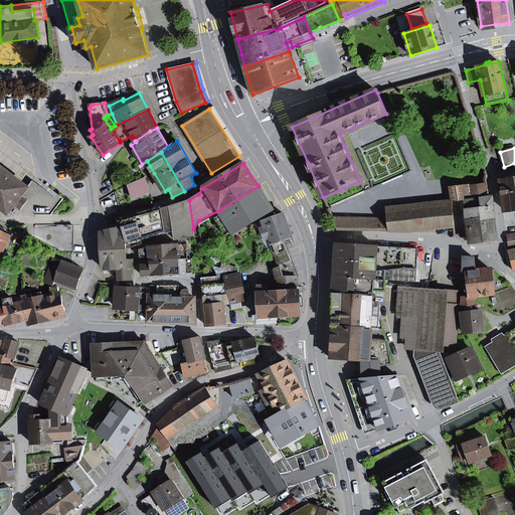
[(0,207),(7,213),(27,187),(0,166),(0,207)]
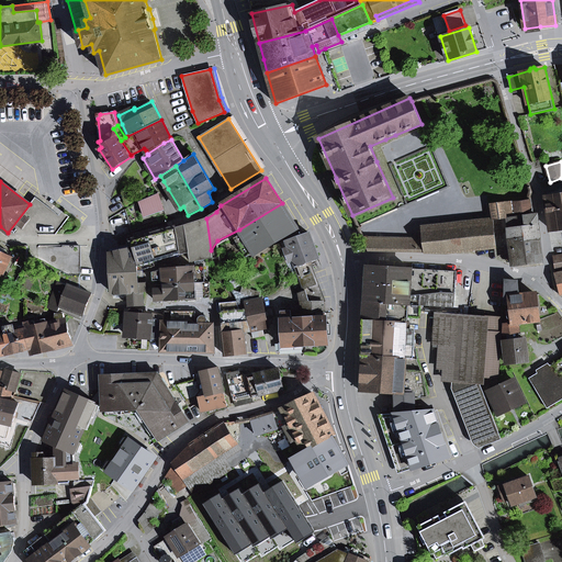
[(561,184),(549,188),(549,197),(546,198),(550,229),(561,227),(561,184)]
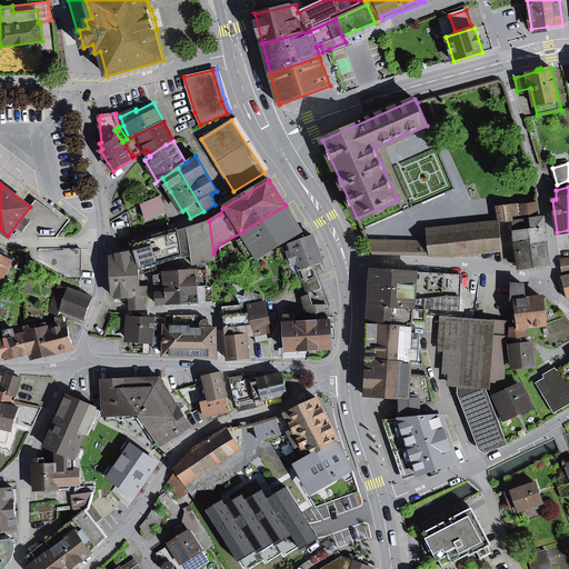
[(141,205),(147,220),(166,212),(160,197),(141,205)]
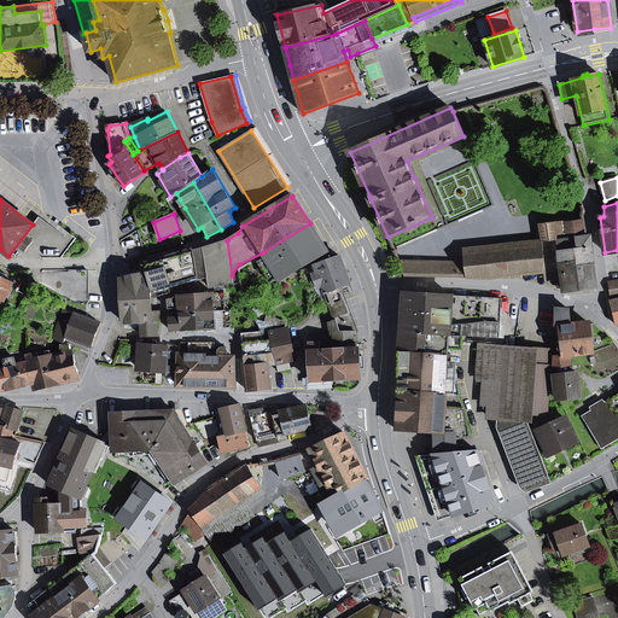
[(33,225),(41,231),(47,223),(40,217),(33,225)]
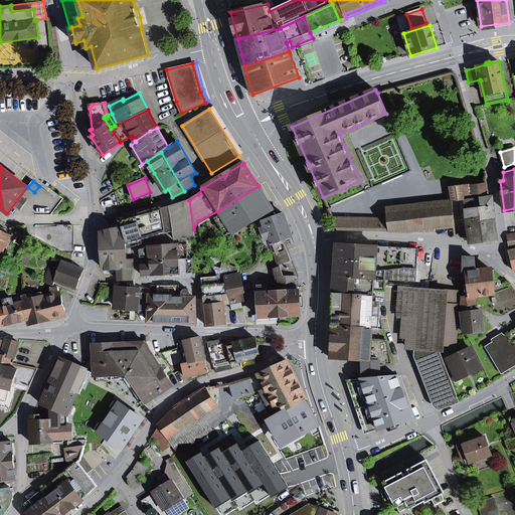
[(487,192),(486,185),(471,186),(471,194),(487,192)]
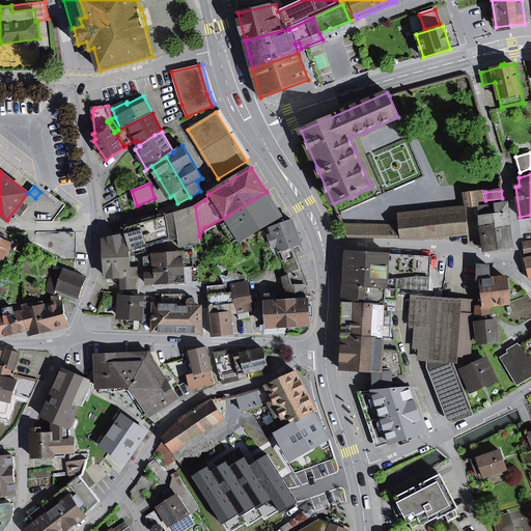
[(59,222),(58,199),(56,203),(40,192),(35,198),(28,193),(7,220),(9,222),(18,222),(19,220),(21,222),(34,222),(37,219),(40,222),(59,222)]
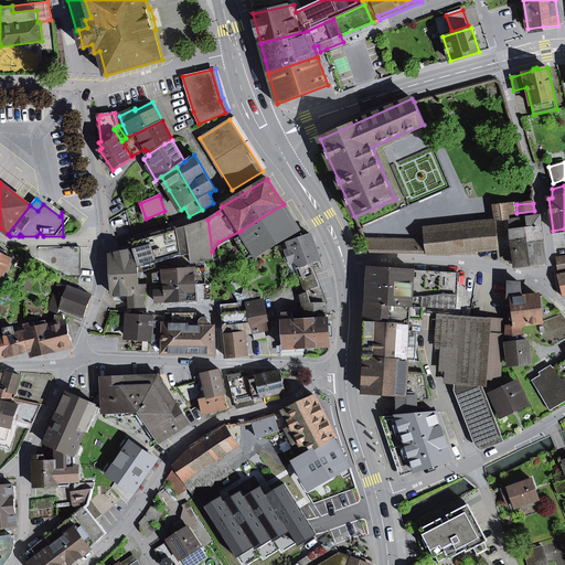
[(257,257),(299,231),(284,204),(241,231),(243,235),(255,255),(257,257)]
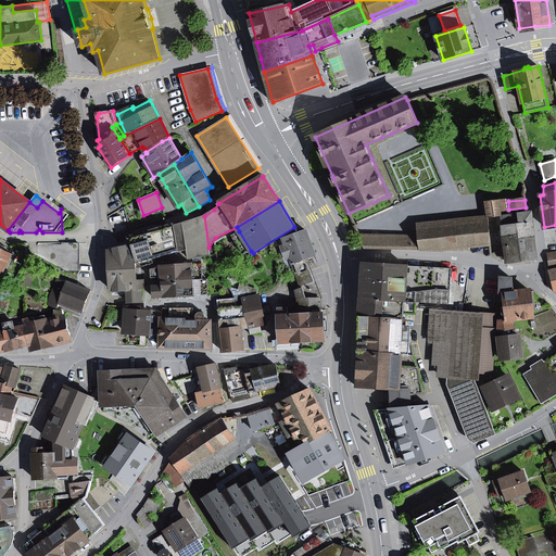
[(501,215),(500,212),(508,210),(508,201),(485,203),(488,217),(501,215)]
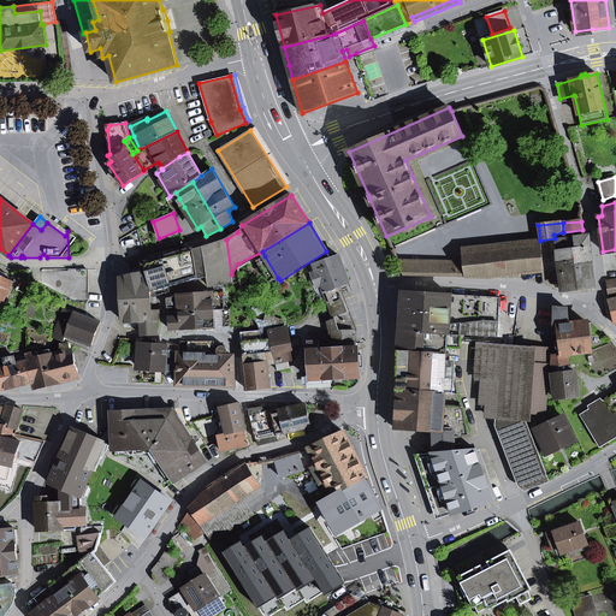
[(588,236),(556,241),(557,252),(573,249),(574,261),(575,267),(591,265),(588,236)]
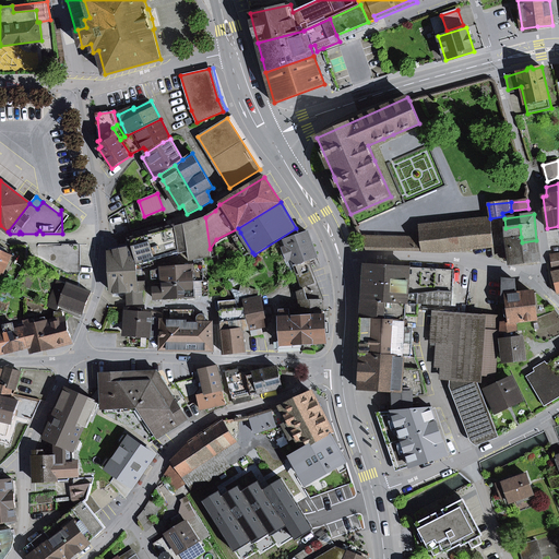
[(190,260),(211,257),(210,249),(205,217),(183,225),(188,250),(190,260)]
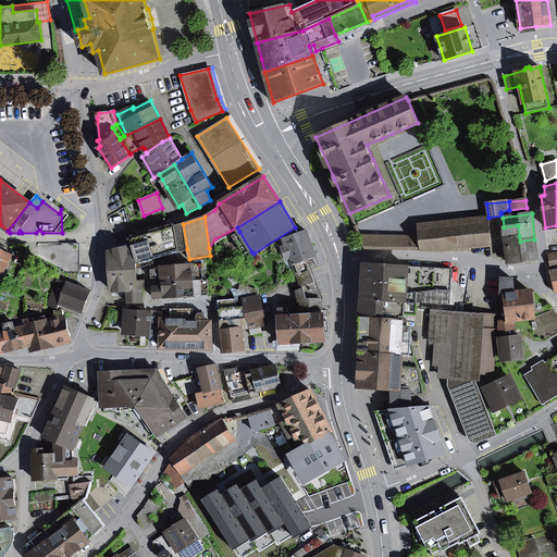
[(489,221),(419,229),(419,237),(421,250),(442,250),(491,245),(489,221)]
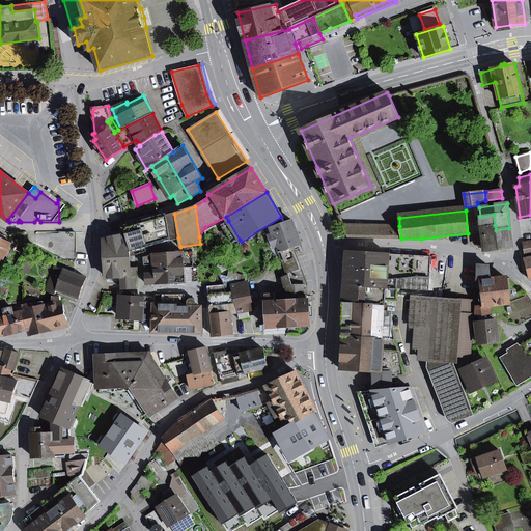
[(174,214),(124,228),(126,235),(129,252),(130,252),(133,251),(146,247),(178,238),(174,214)]
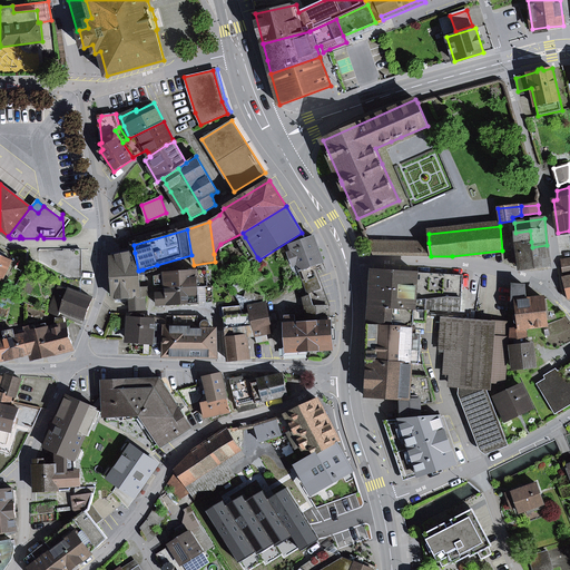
[(530,231),(516,233),(517,243),(531,242),(530,231)]
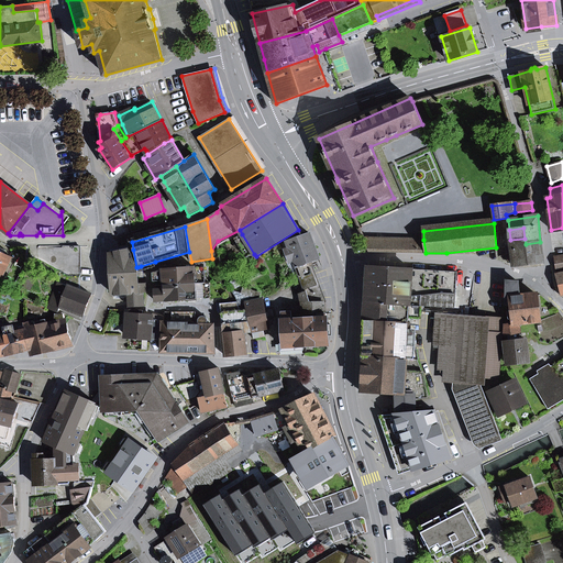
[(247,258),(254,254),(242,234),(235,239),(247,258)]
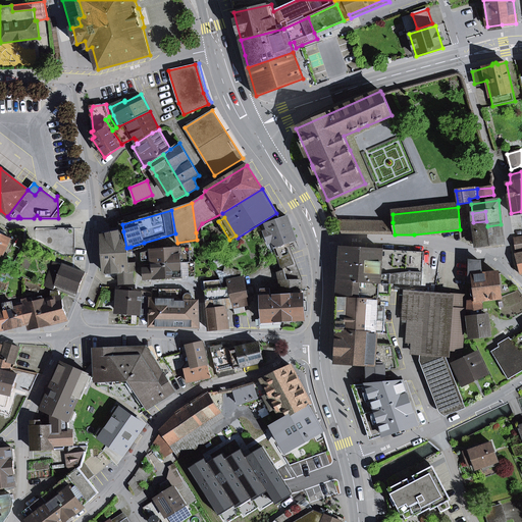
[(294,264),(285,244),(296,240),(288,217),(262,226),(267,241),(272,239),(275,249),(279,258),(282,268),(294,264)]
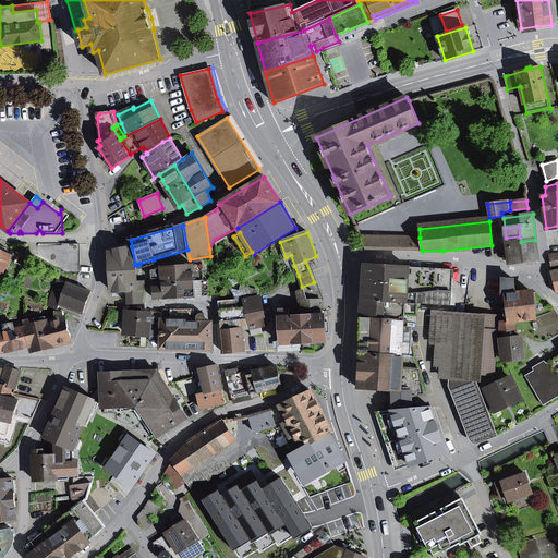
[(362,237),(360,238),(365,249),(373,249),(374,237),(362,237)]
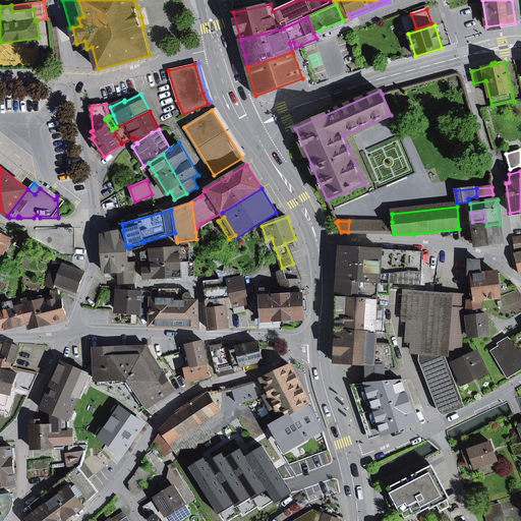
[(349,221),(348,232),(394,234),(392,222),(349,221)]
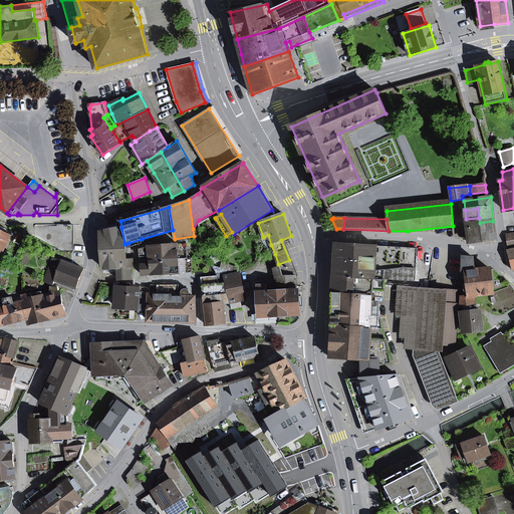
[(469,241),(469,242),(496,239),(493,221),(480,223),(479,218),(466,219),(467,225),(462,226),(464,237),(468,236),(469,241)]
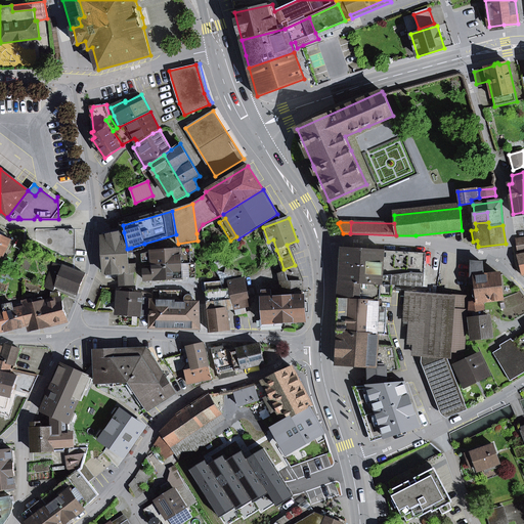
[(58,229),(58,230),(35,230),(35,242),(64,257),(74,257),(74,229),(58,229)]
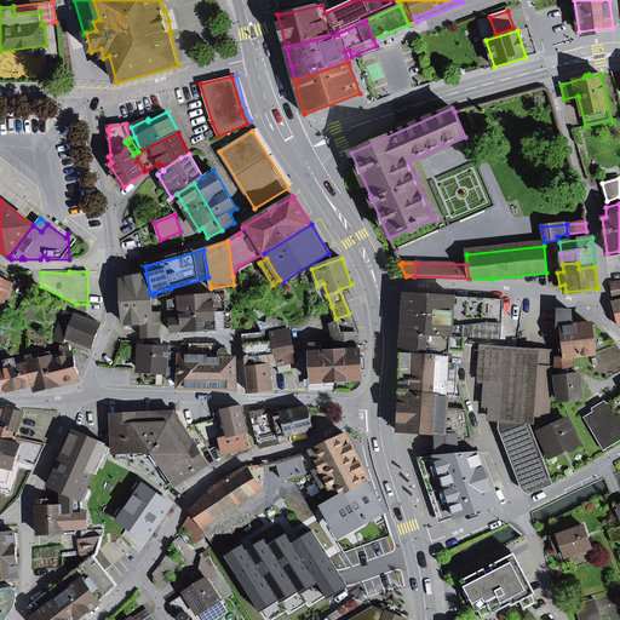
[(144,323),(144,314),(153,313),(151,294),(150,294),(147,275),(124,280),(122,280),(125,325),(127,323),(132,323),(144,323)]
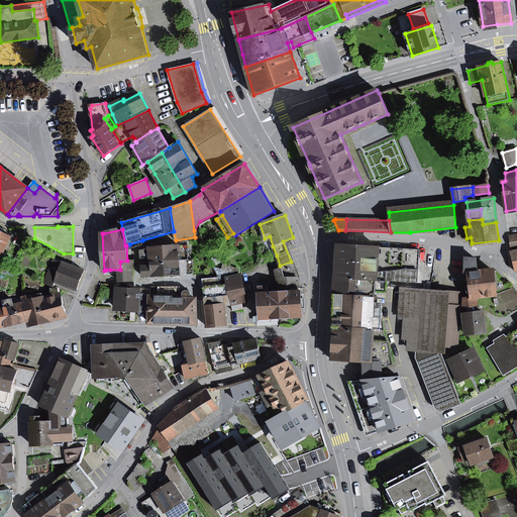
[(0,253),(1,254),(2,253),(3,253),(11,237),(4,233),(0,230),(0,253)]
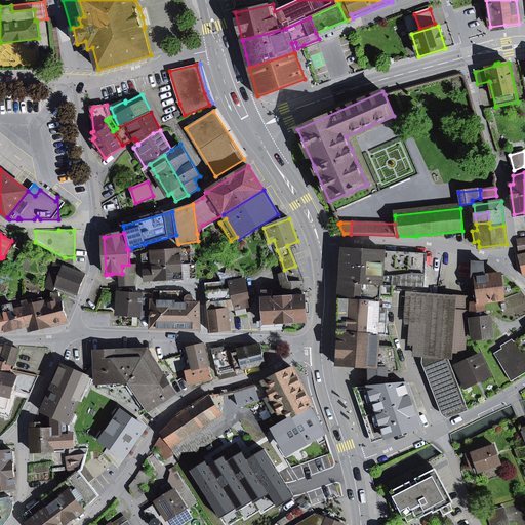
[(524,237),(516,239),(518,253),(524,252),(524,237)]
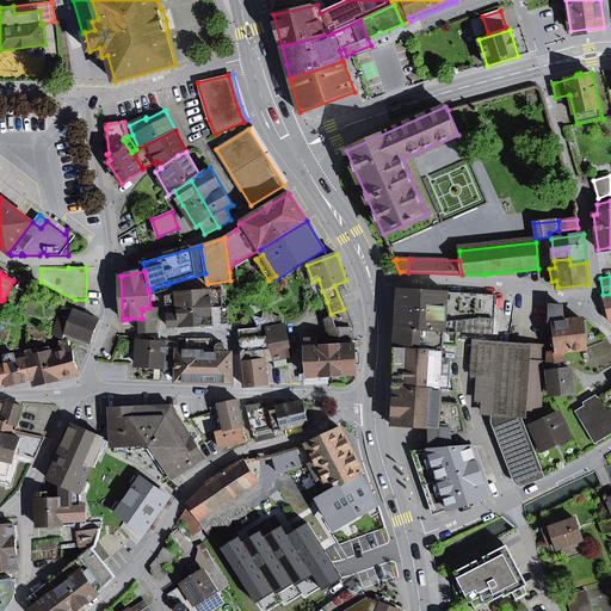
[(494,334),(497,296),(485,295),(400,289),(399,309),(397,327),(458,332),(494,334)]
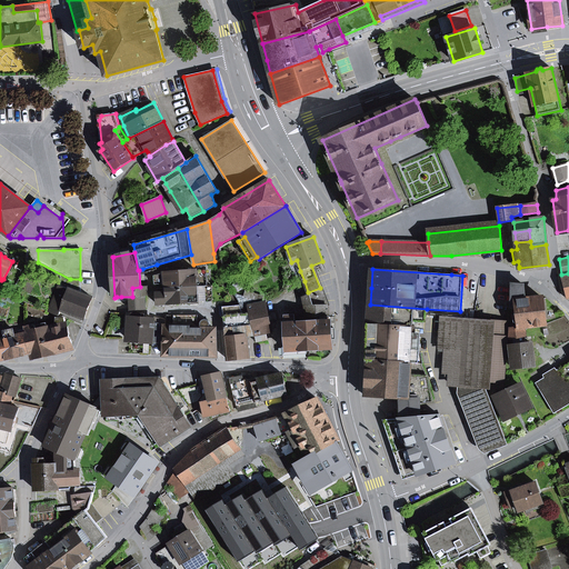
[(156,285),(166,283),(167,288),(198,287),(197,271),(197,270),(165,272),(165,273),(156,276),(156,285)]
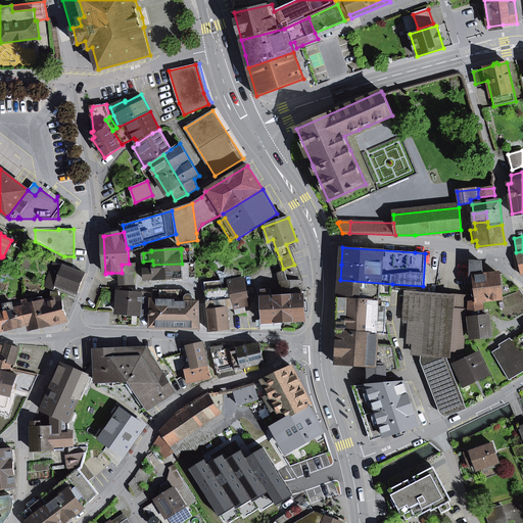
[(182,278),(195,277),(195,263),(191,263),(190,251),(192,251),(192,248),(181,249),(182,264),(182,278)]
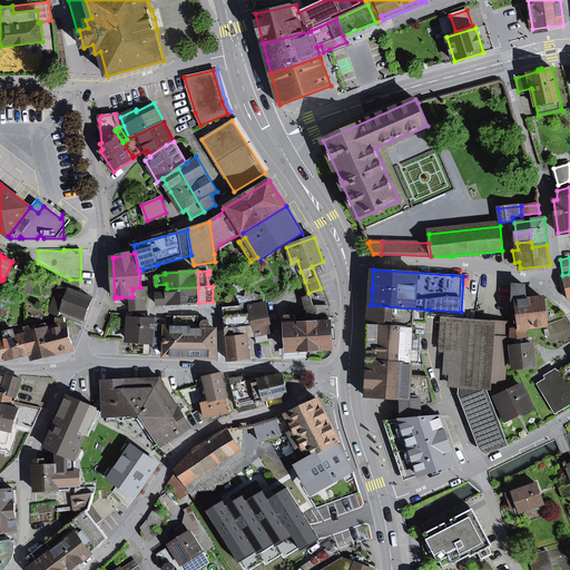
[(301,284),(305,282),(301,272),(295,274),(301,284)]
